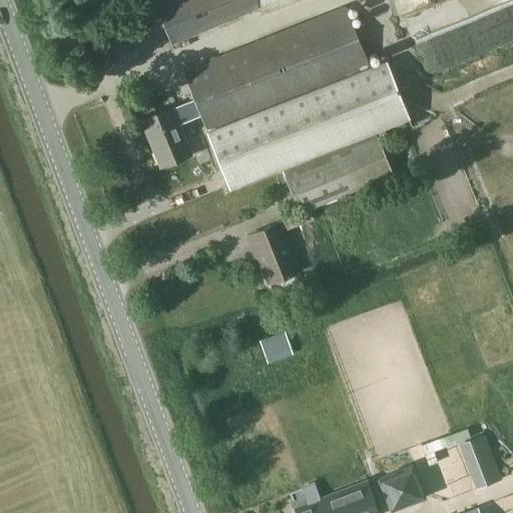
[(154,0),(172,43),(262,6),(259,0),(154,0)]
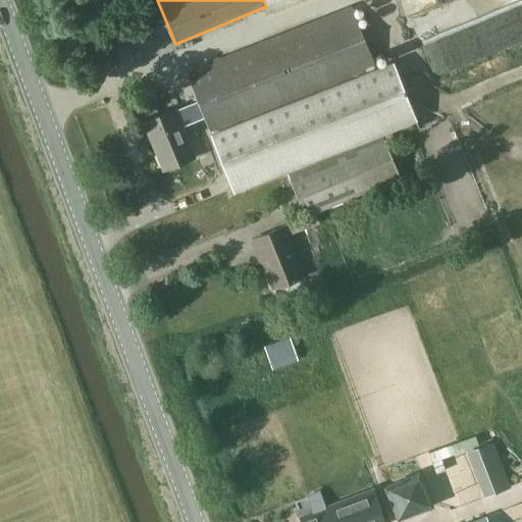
[(442,64),(521,39),(521,0),(508,0),(512,10),(433,35),(442,64)]
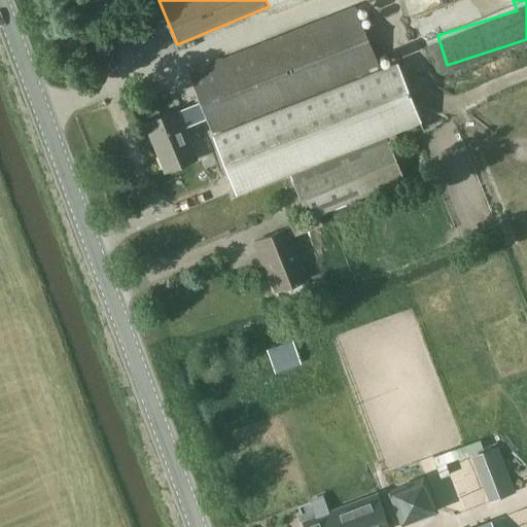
[(382,71),(381,68),(356,4),(188,71),(214,137),(382,71)]
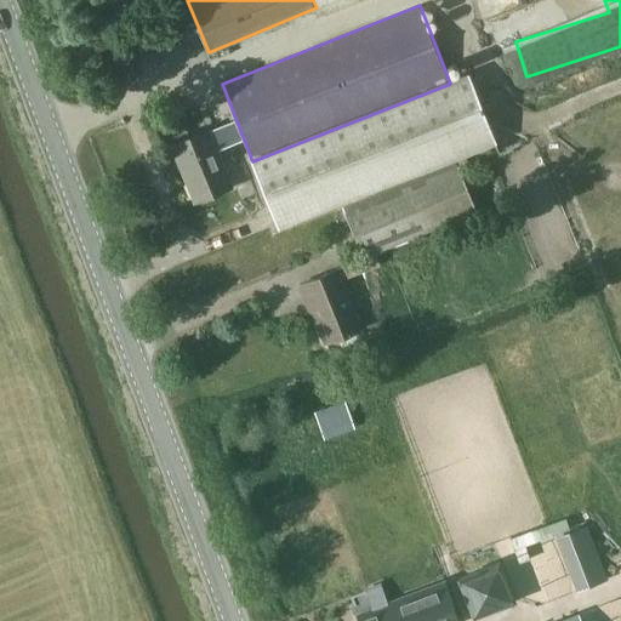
[(450,84),(252,161),(265,194),(483,107),(468,73),(449,80),(450,84)]
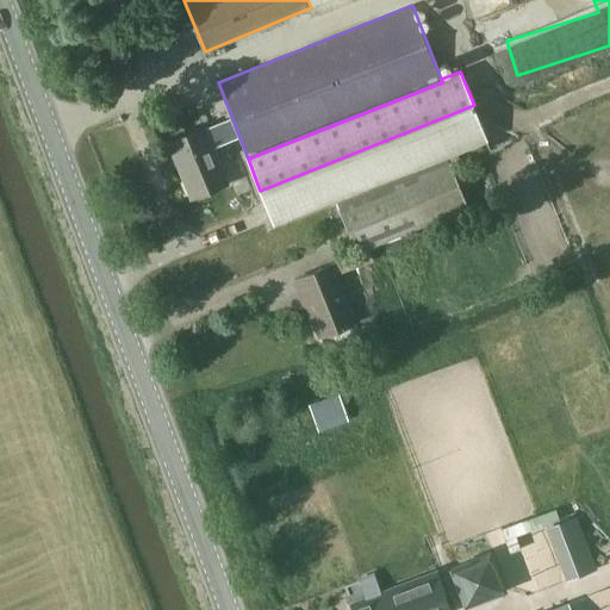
[(192,197),(230,181),(207,125),(169,142),(192,197)]
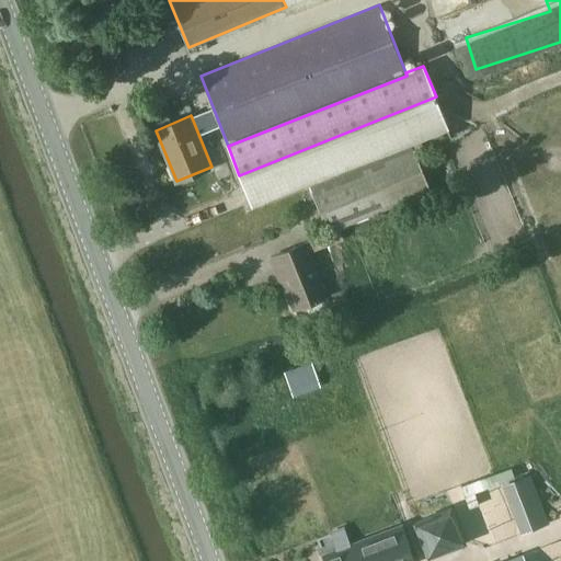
[(328,231),(430,191),(413,149),(311,191),(328,231)]
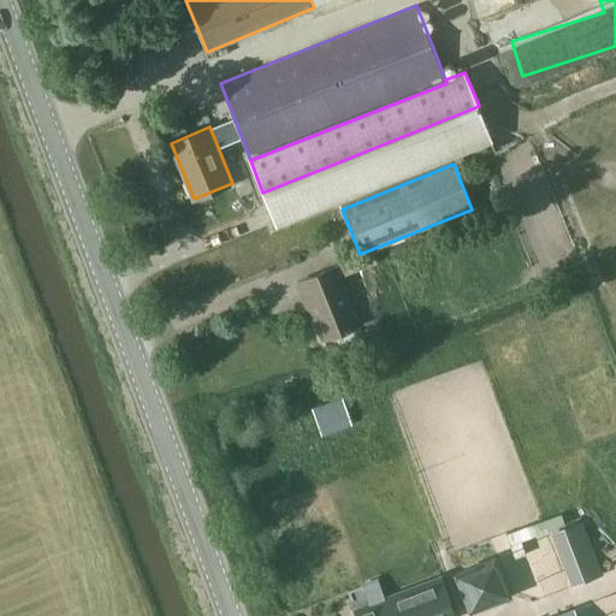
[(371,254),(297,283),(306,302),(308,302),(324,341),(359,326),(339,278),(375,264),(371,254)]
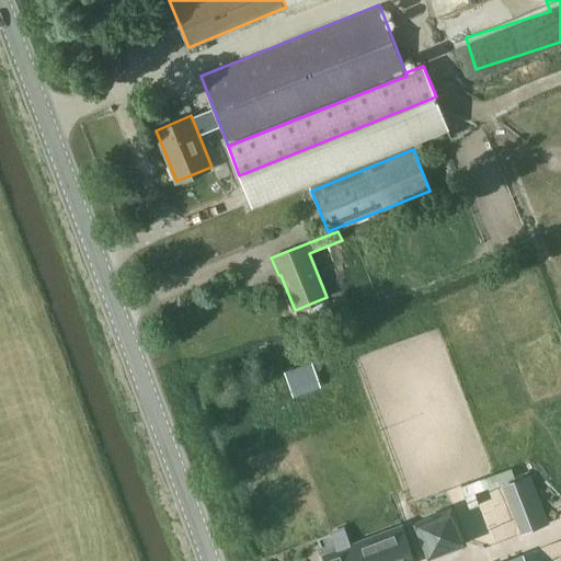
[(311,363),(284,373),(293,397),(321,386),(311,363)]
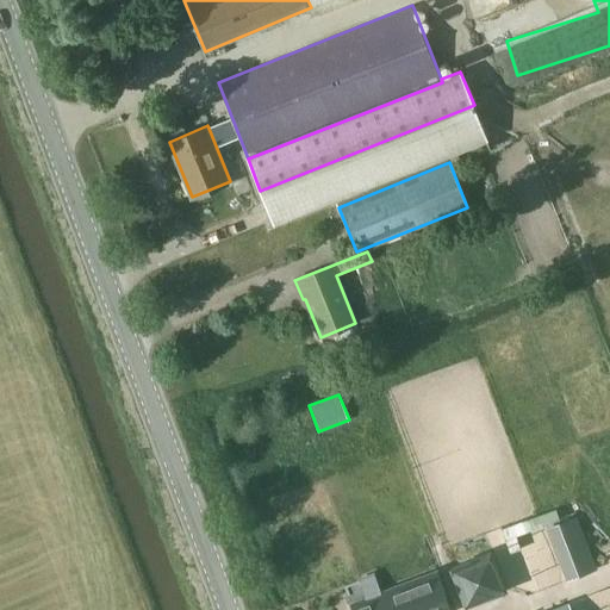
[(578,515),(560,521),(580,576),(598,568),(578,515)]
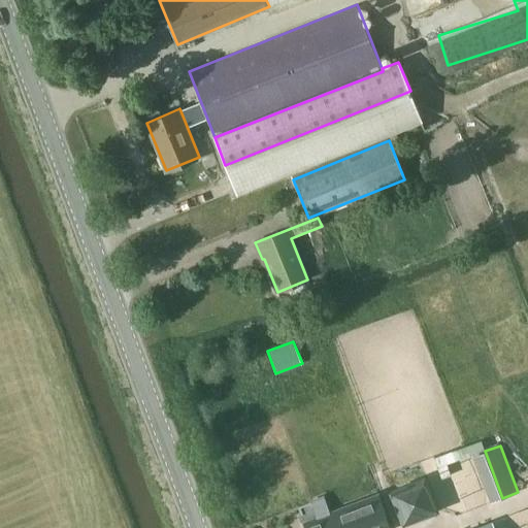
[(402,525),(438,512),(425,476),(389,491),(402,525)]
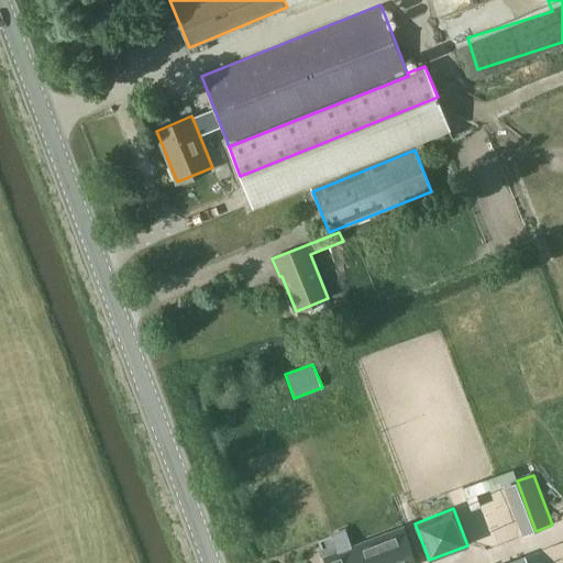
[(420,562),(406,527),(352,548),(346,533),(332,538),(339,554),(322,561),(322,562),(420,562)]
